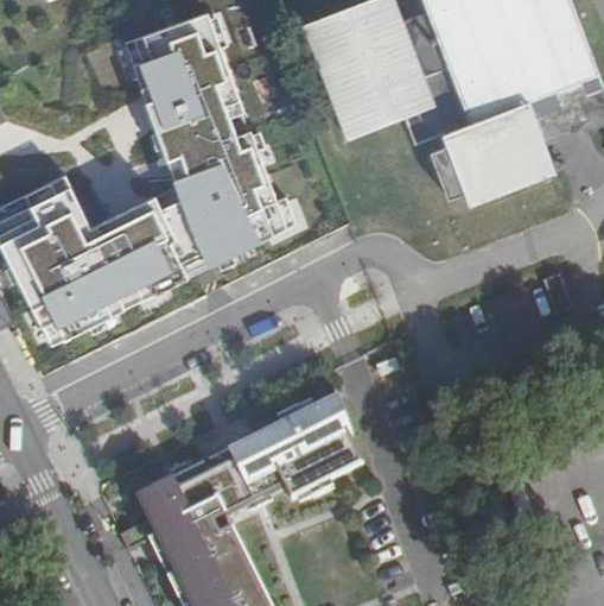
[(345,140),(401,120),(411,147),(438,137),(443,150),(426,156),(443,201),(461,195),(465,209),(551,177),(539,146),(583,131),(603,121),(603,105),(595,80),(593,76),(564,0),(418,0),(424,12),(396,21),(387,0),(366,0),(303,24),(345,140)]
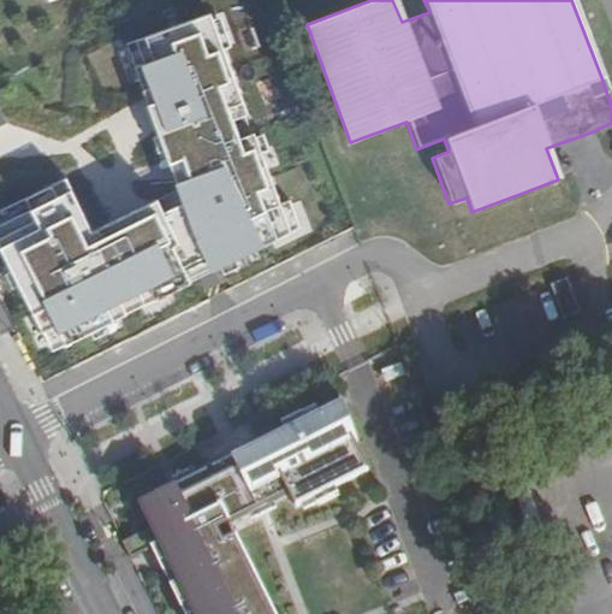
[(298,229),(290,201),(281,205),(255,134),(241,140),(233,122),(248,116),(209,16),(125,47),(176,182),(90,229),(61,176),(0,208),(0,252),(52,353),(298,229)]
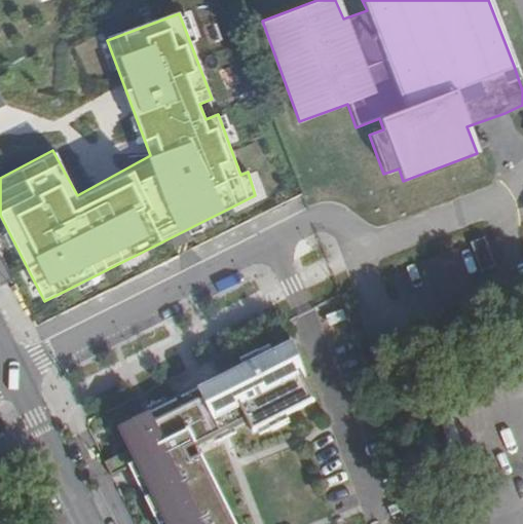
[(218,114),(212,99),(199,104),(206,119),(218,114)]
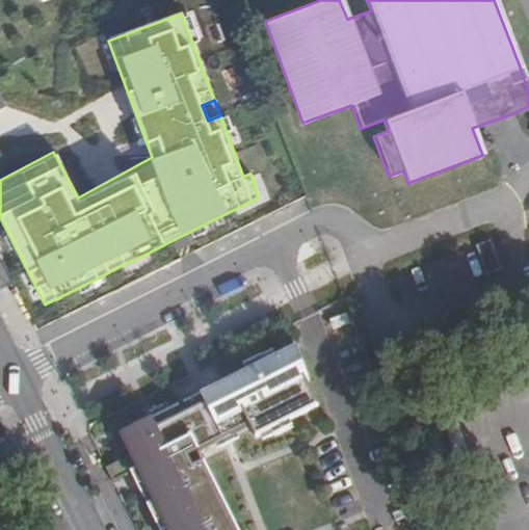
[(488,273),(478,244),(463,250),(474,279),(488,273)]
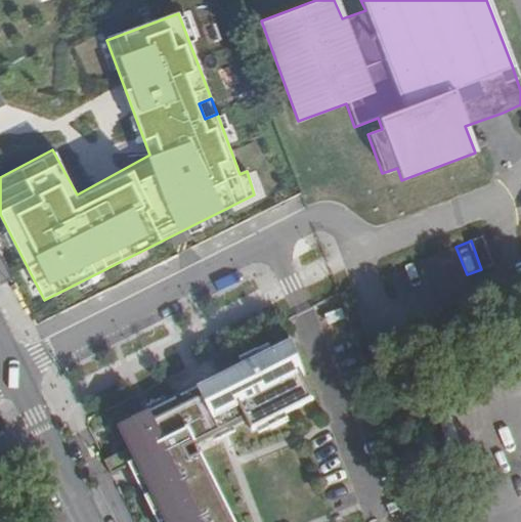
[(220,353),(207,360),(217,379),(115,430),(125,452),(101,464),(107,477),(132,464),(161,521),(231,521),(193,447),(244,423),(250,433),(311,402),(300,378),(289,343),(230,372),(220,353)]
